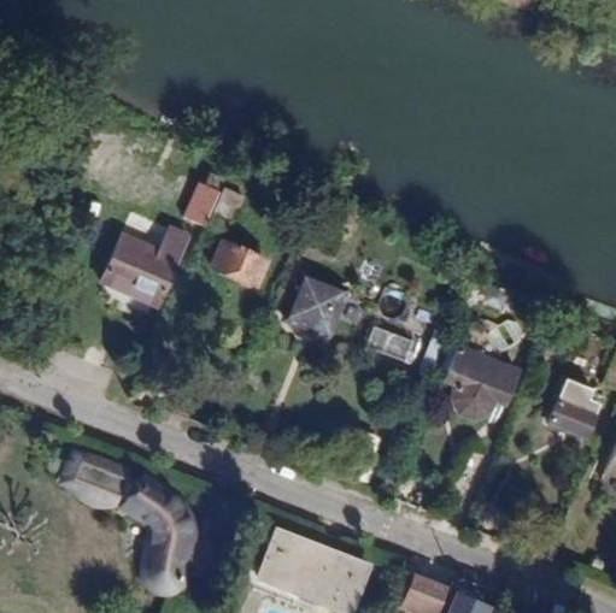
[(200,181),(186,213),(206,222),(224,183),(227,178),(211,172),(206,183),(200,181)]
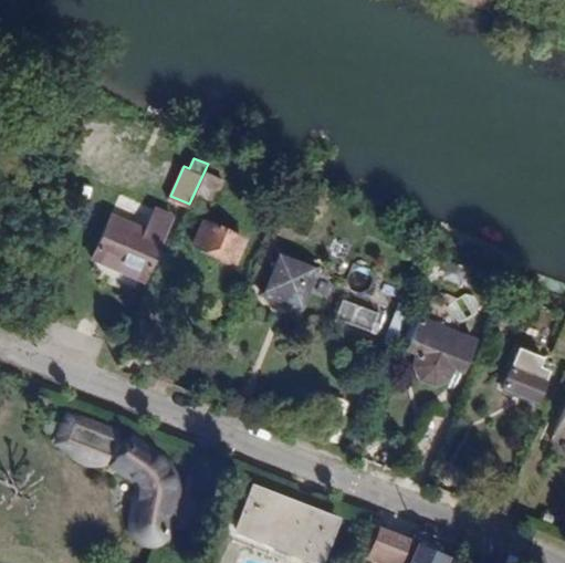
[(207,211),(223,177),(206,168),(189,204),(207,211)]
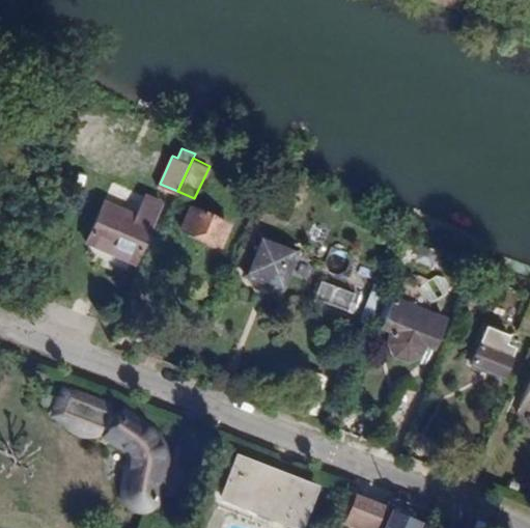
[(87,240),(135,260),(162,200),(146,193),(137,214),(106,199),(87,240)]
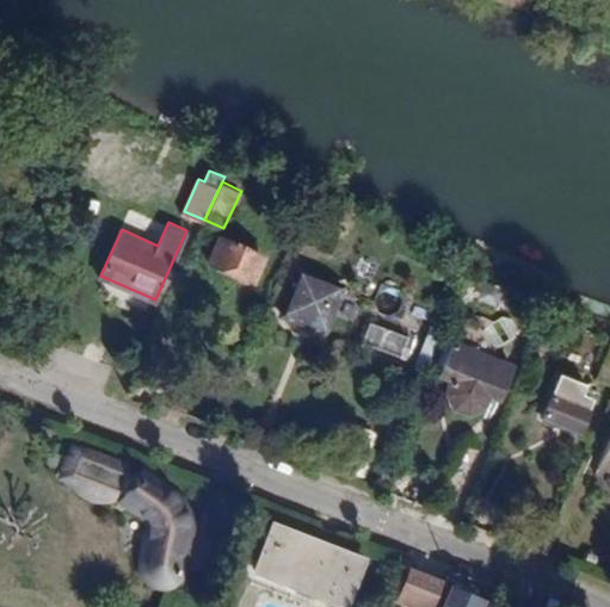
[(209,260),(252,280),(264,258),(220,237),(209,260)]
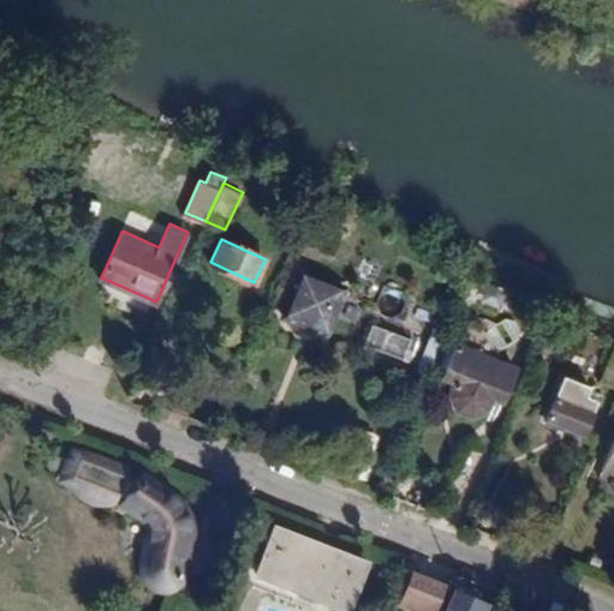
[(322,325),(326,327),(338,292),(297,275),(284,310),(293,313),(292,318),(321,330),(322,325)]
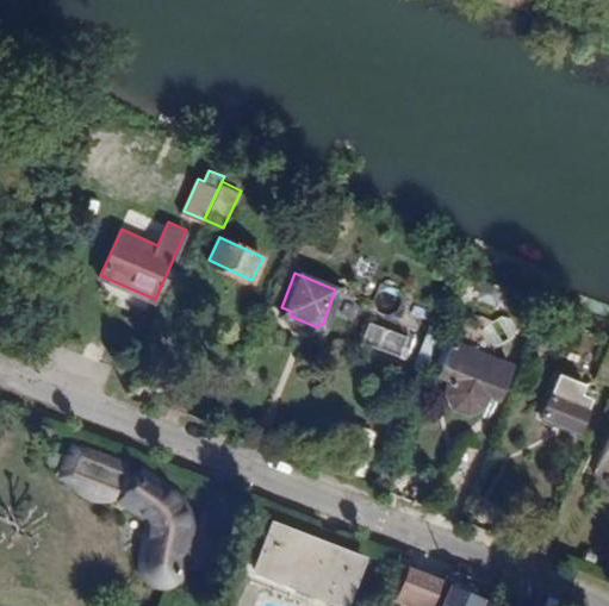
[(362,341),(405,356),(414,335),(371,319),(362,341)]
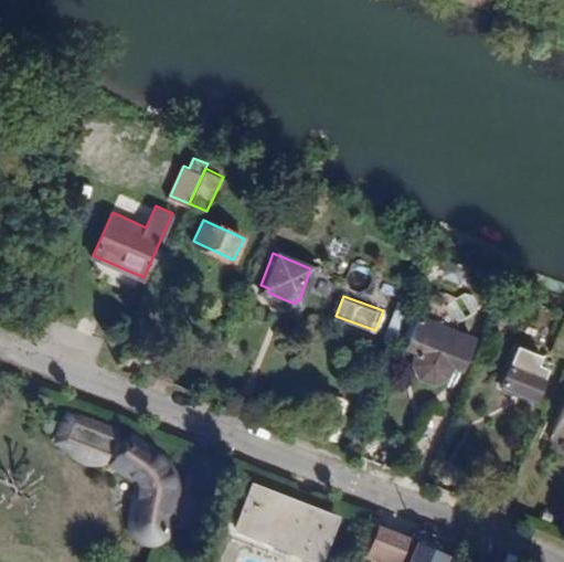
[(455,364),(464,369),(477,336),(422,315),(407,346),(415,349),(410,361),(415,374),(434,382),(448,377),(455,364)]
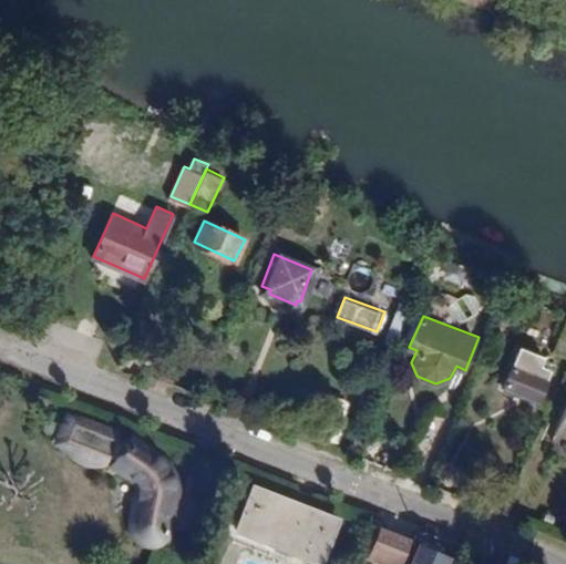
[(565,321),(554,349),(565,355),(565,321)]
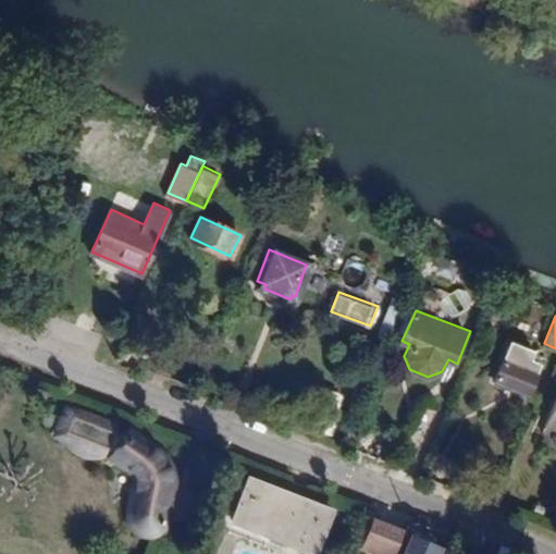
[(496,379),(528,392),(541,362),(535,349),(513,340),(496,379)]
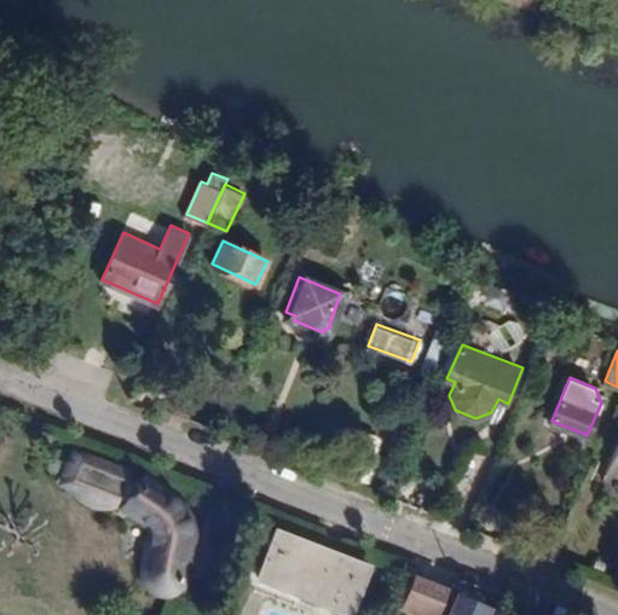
[(617,442),(606,469),(617,474),(617,442)]
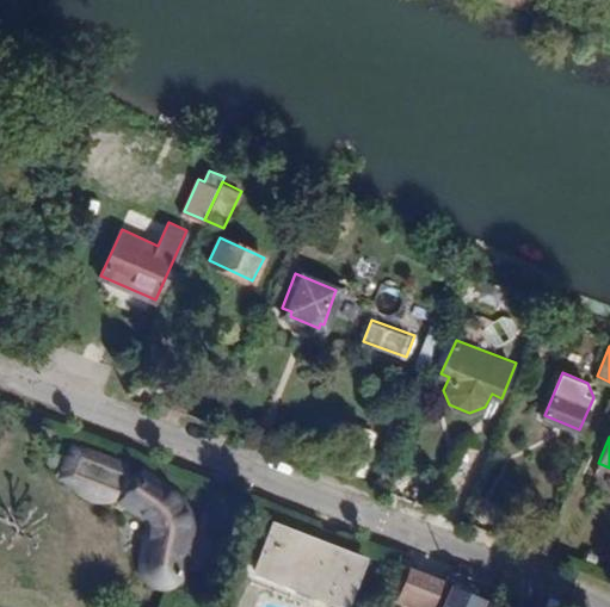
[(170,577),(174,573),(178,563),(186,531),(180,500),(127,468),(128,466),(86,445),(85,448),(75,444),(63,466),(75,471),(76,475),(80,481),(84,487),(92,493),(93,493),(99,494),(104,495),(109,494),(116,489),(127,494),(124,497),(142,508),(149,526),(145,556),(145,563),(147,571),(153,577),(164,580),(170,577)]
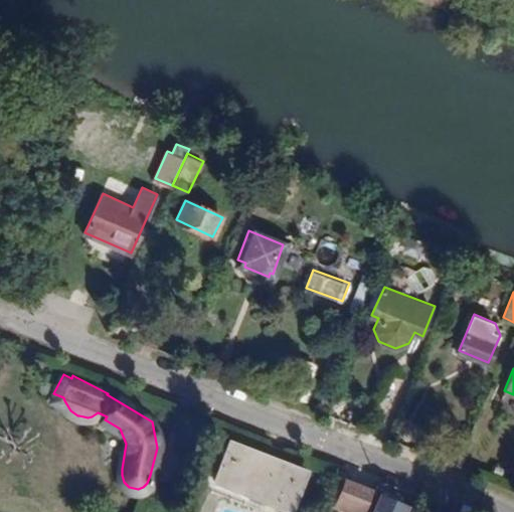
[(249,494),(292,510),(307,469),(229,439),(218,468),(214,480),(249,494)]
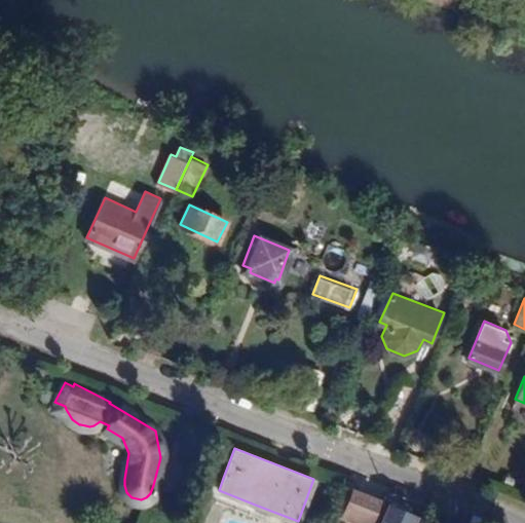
[(223,478),(214,475),(210,487),(219,490),(223,478)]
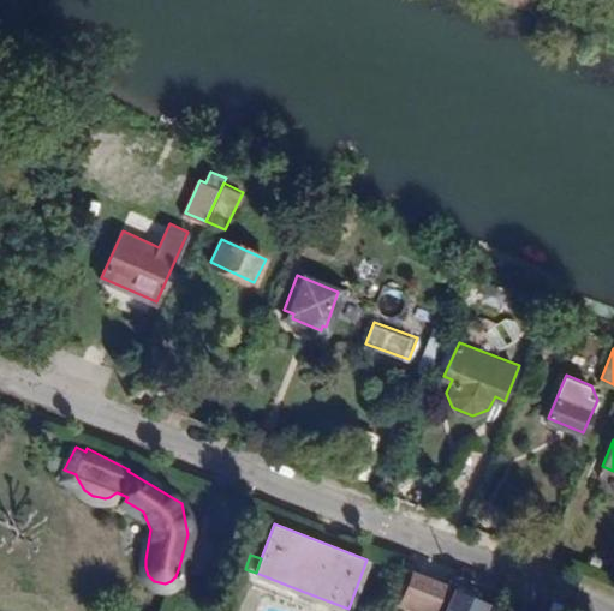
[(298,589),(256,573),(245,569),(242,580),(293,600),(298,589)]
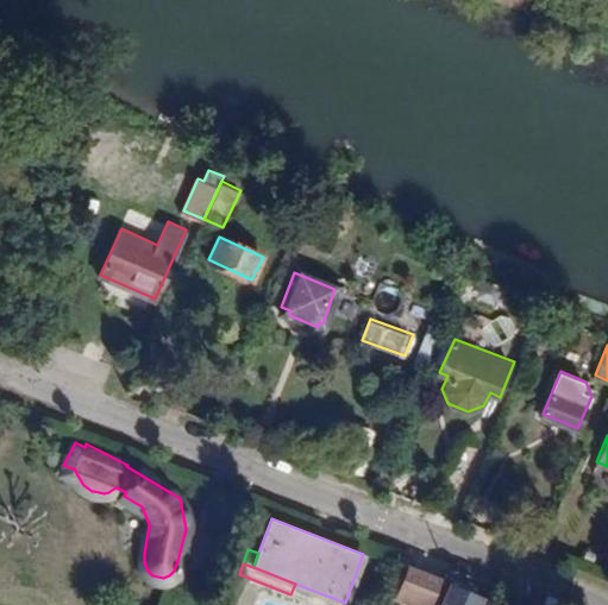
[(396,588),(424,603),(437,579),(408,565),(396,588)]
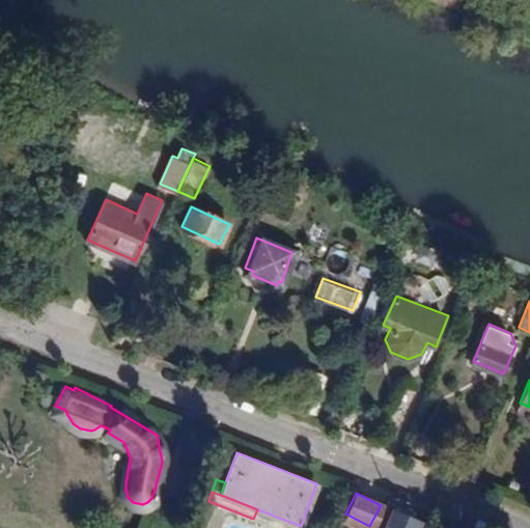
[(384,527),(413,527),(416,522),(391,511),(384,527)]
